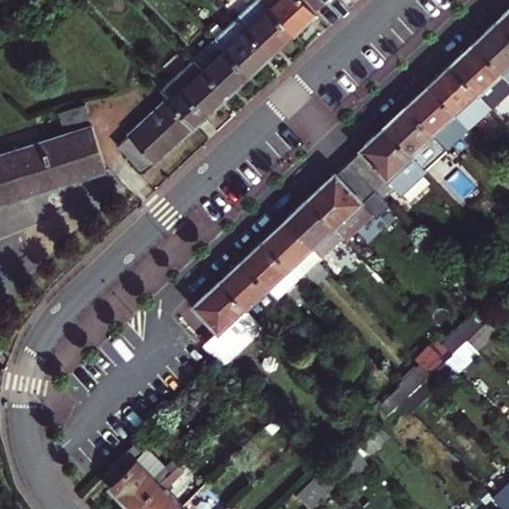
[(257,0),(253,0),(233,19),(269,57),(292,36),(257,0)]
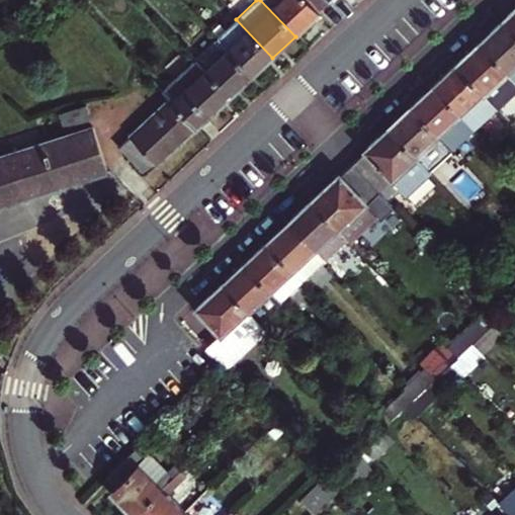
[(327,6),(321,0),(260,0),(295,36),(319,15),(318,14),(327,6)]
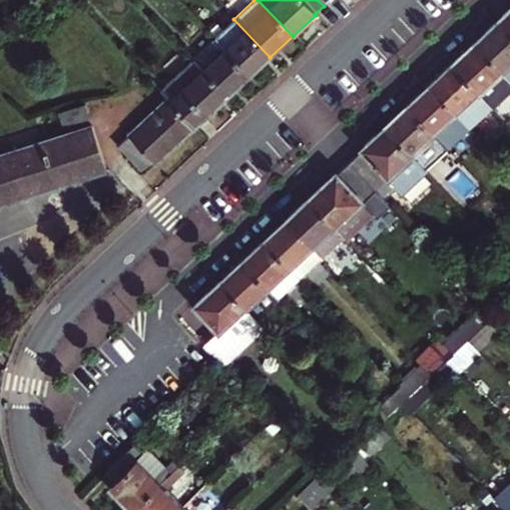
[(509,9),(497,22),(509,36),(509,9)]
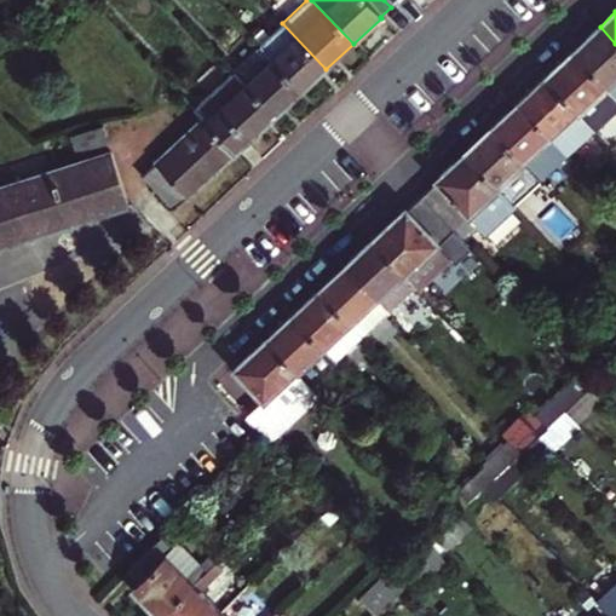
[(257,47),(300,93),(326,69),(282,23),(257,47)]
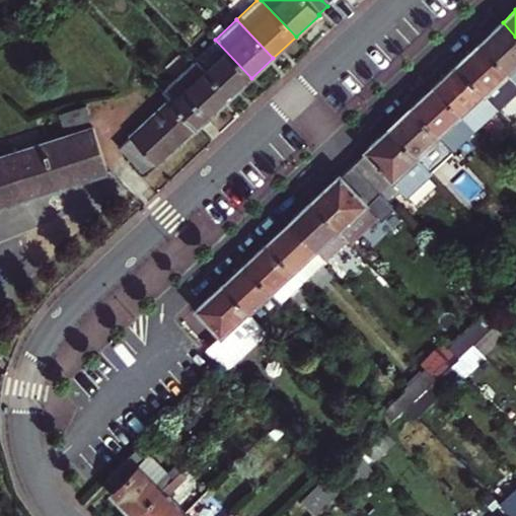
[(515,85),(515,37),(503,22),(478,46),(515,85)]
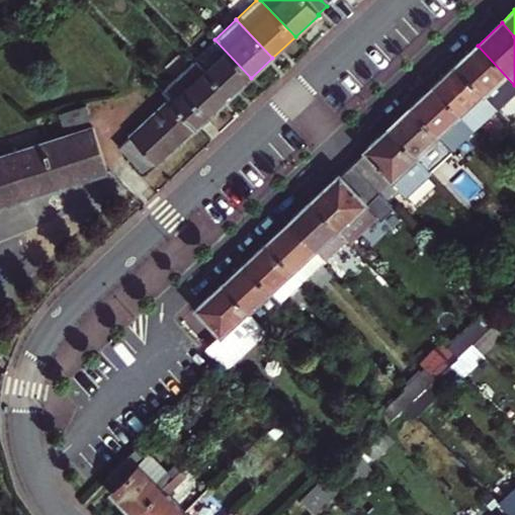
[(229,98),(251,78),(215,39),(192,60),(229,98)]
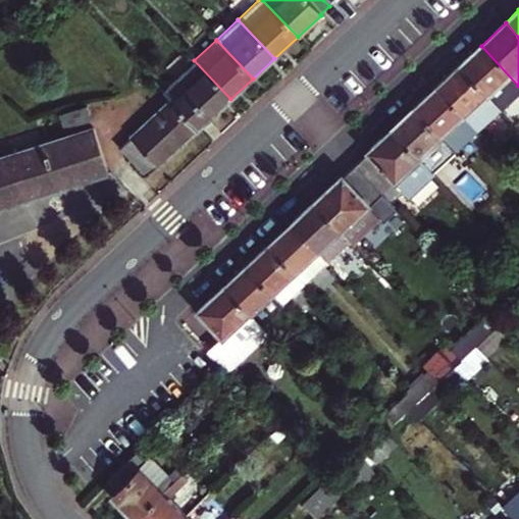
[(518,95),(518,86),(481,46),(458,68),(500,113),(501,113),(518,95)]
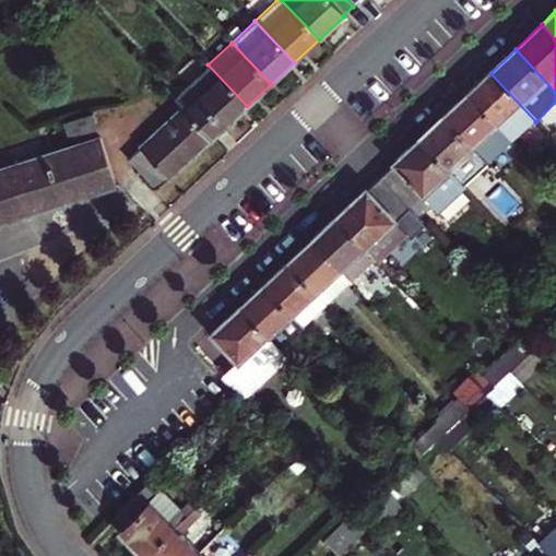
[(247,106),(208,64),(173,98),(177,104),(184,110),(211,140),(247,106)]
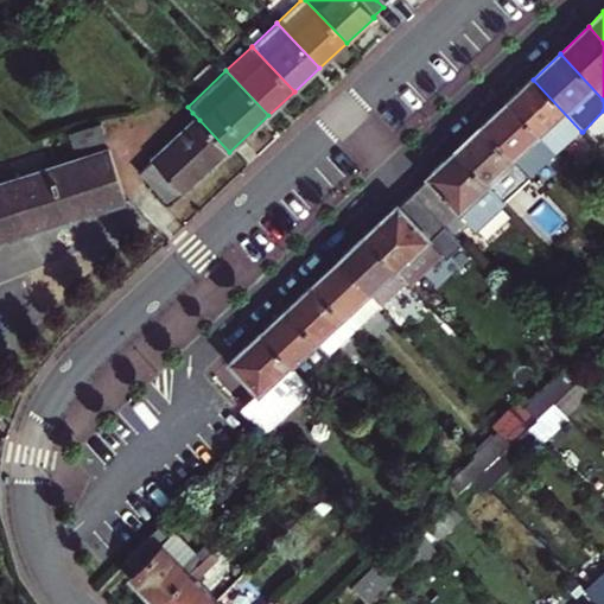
[(555,156),(582,132),(533,80),(529,82),(507,103),(555,154),(555,156)]
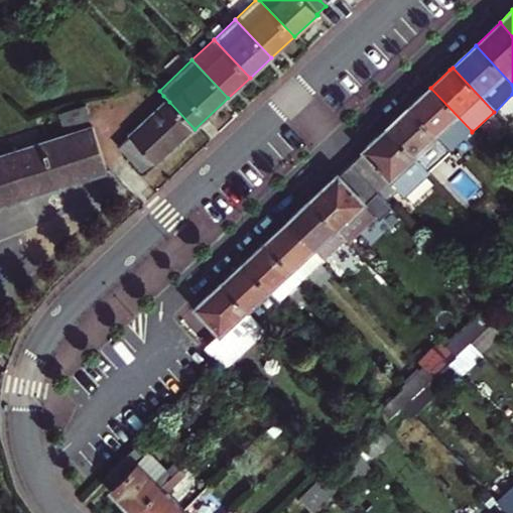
[(159,100),(163,96),(159,91),(155,87),(150,91),(159,100)]
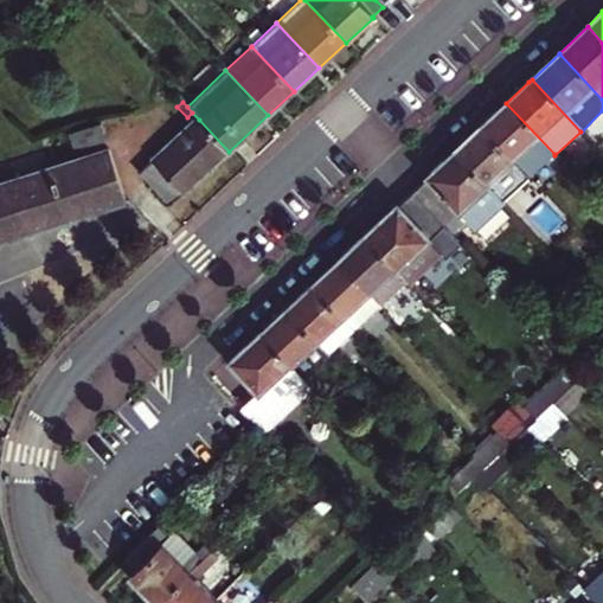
[(555,154),(506,103),(480,127),(528,178),(555,154)]
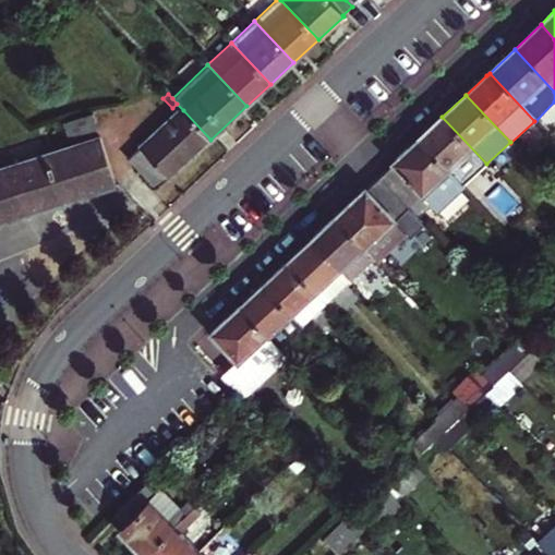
[(156,191),(210,140),(183,110),(128,161),(156,191)]
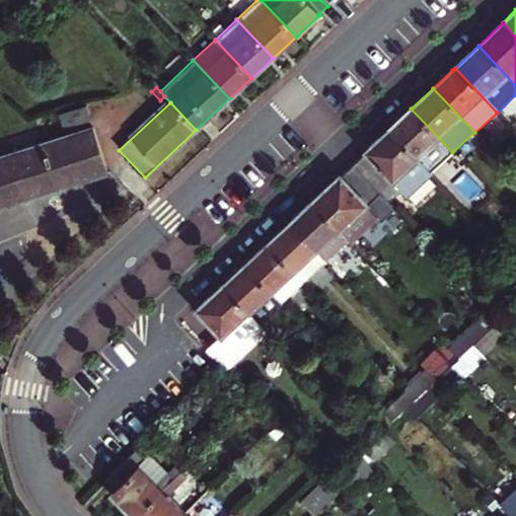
[(82,106),(55,116),(60,129),(87,120),(82,106)]
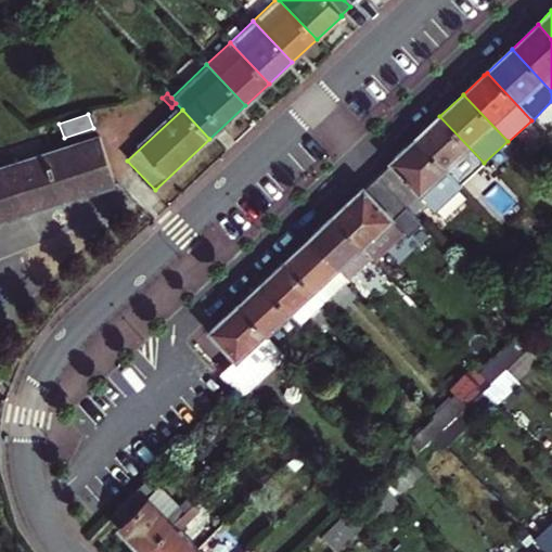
[(459,187),(484,163),(439,116),(414,140),(459,187)]
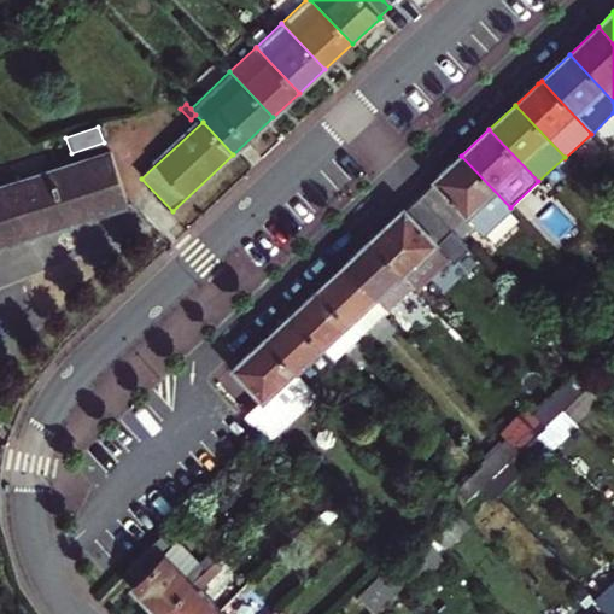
[(0,245),(123,206),(107,153),(5,187),(3,180),(0,180),(0,245)]
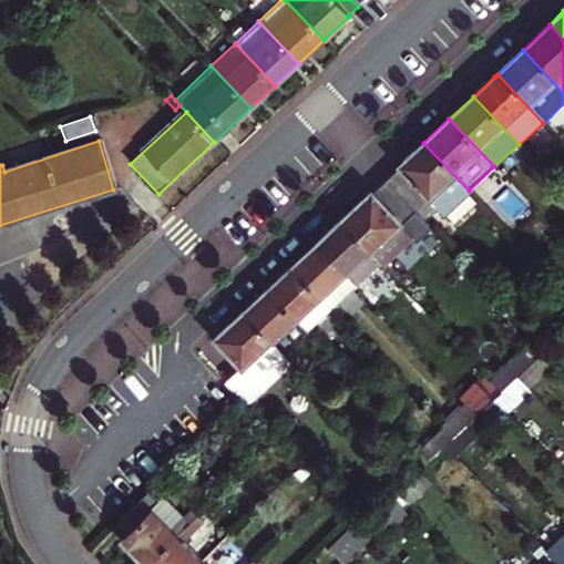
[(472,194),(469,191),(423,143),(397,167),(399,171),(386,183),(414,214),(423,224),(437,212),(444,219),(472,194)]
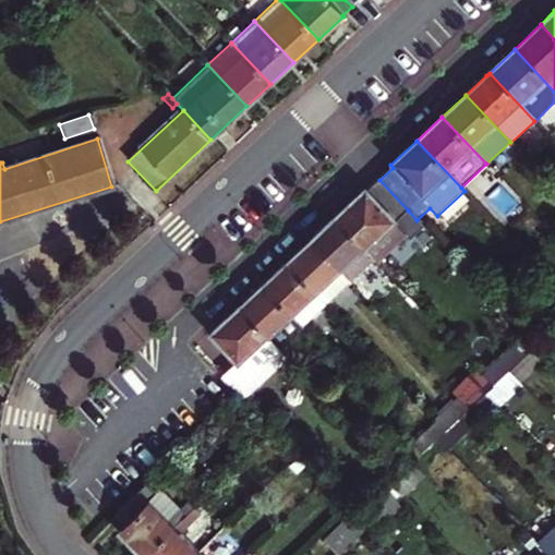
[(408,210),(379,180),(366,192),(363,190),(334,218),(362,249),(364,251),(395,222),(408,210)]
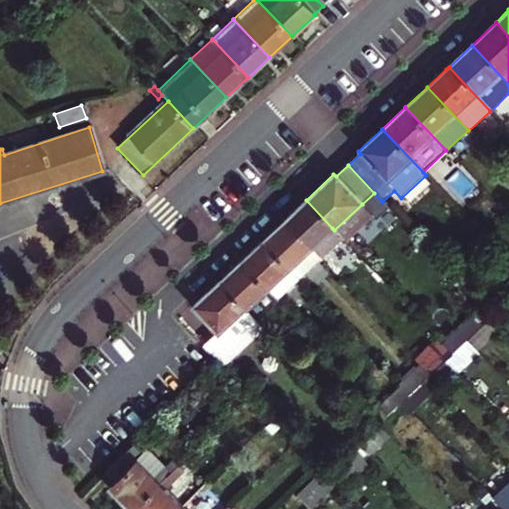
[(332,228),(306,200),(284,220),(311,248),(332,228)]
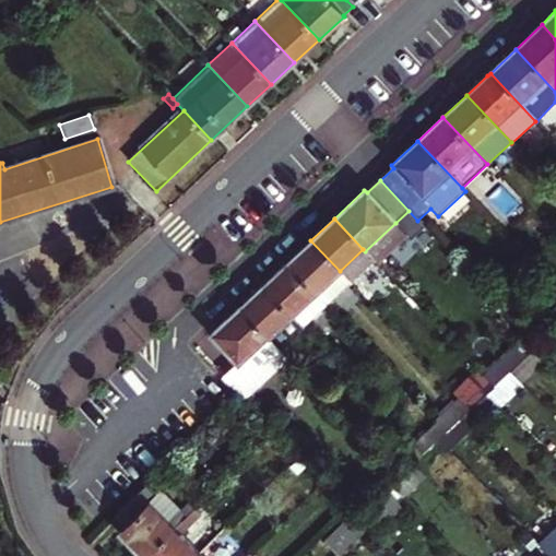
[(365,251),(374,261),(380,268),(411,238),(395,223),(365,251)]
